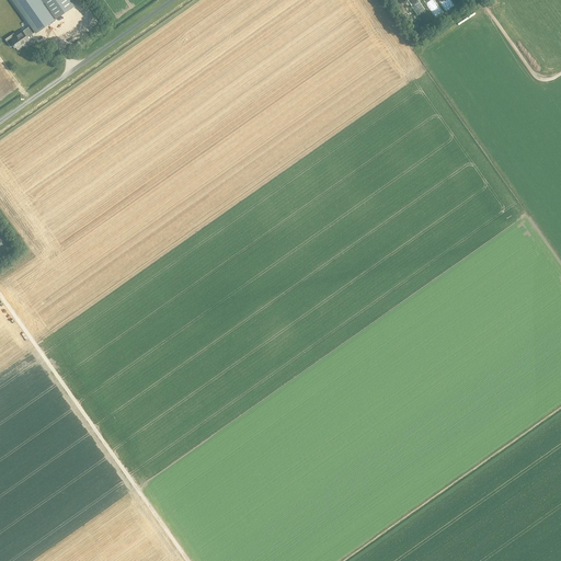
[(54,19),(43,3),(39,0),(12,0),(31,25),(35,32),(54,19)]
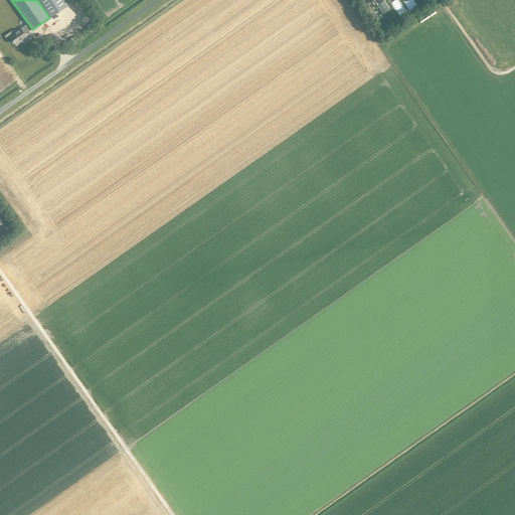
[(38,0),(40,2),(39,3),(49,17),(67,5),(63,0),(38,0)]
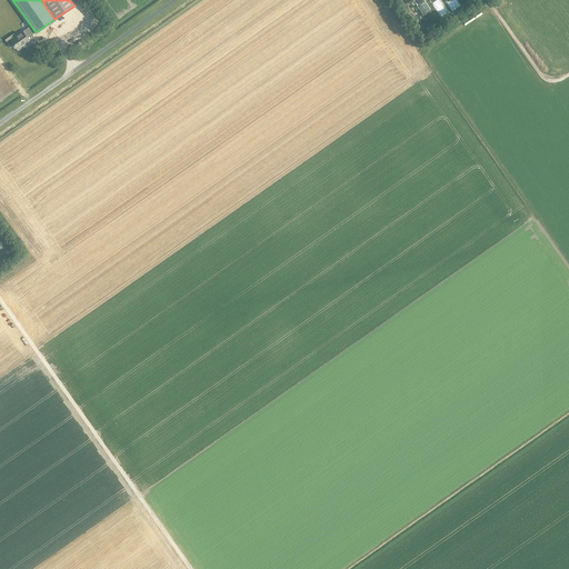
[(428,20),(429,22),(431,22),(425,2),(418,5),(423,22),(428,20)]
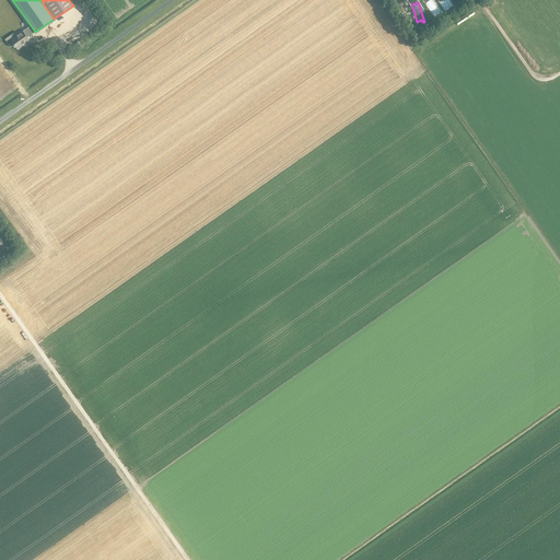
[(432,4),(427,7),(432,16),(438,14),(432,4)]
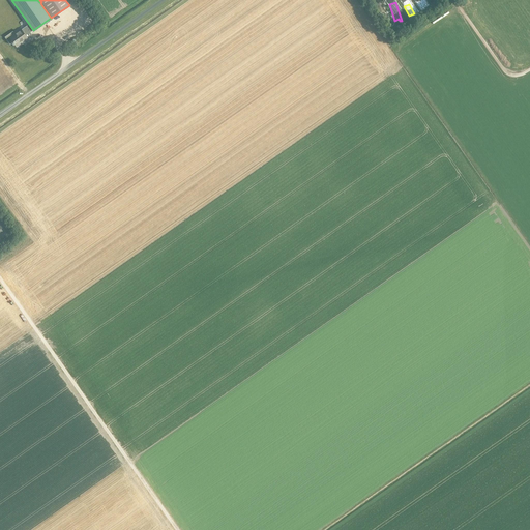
[(33,30),(29,24),(21,30),(21,29),(13,33),(16,35),(11,38),(13,41),(17,47),(22,42),(27,38),(25,35),(33,30)]
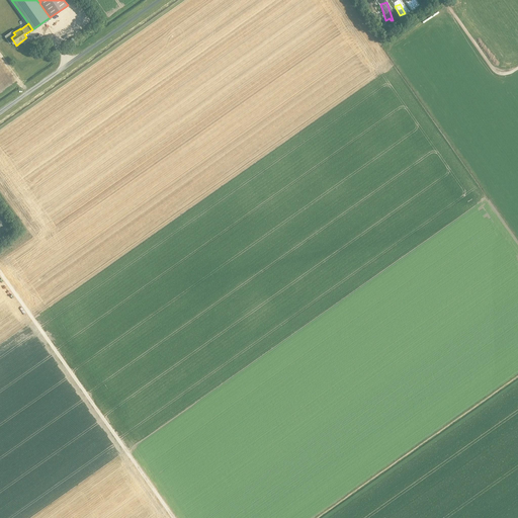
[(0,236),(10,229),(0,213),(0,236)]
